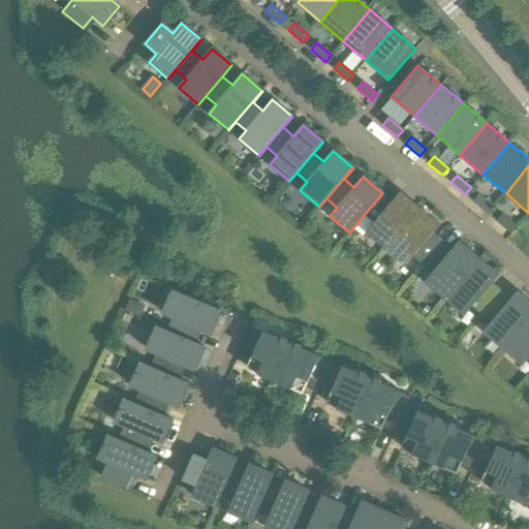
[(367,232),(385,248),(419,210),(399,193),(391,204),(381,196),(383,193),(382,193),(349,232),(364,216),(374,223),(367,232)]
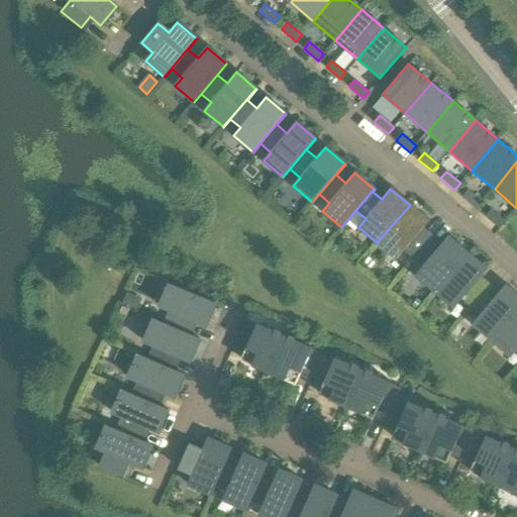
[(462,197),(477,209),(483,202),(469,190),(462,197)]
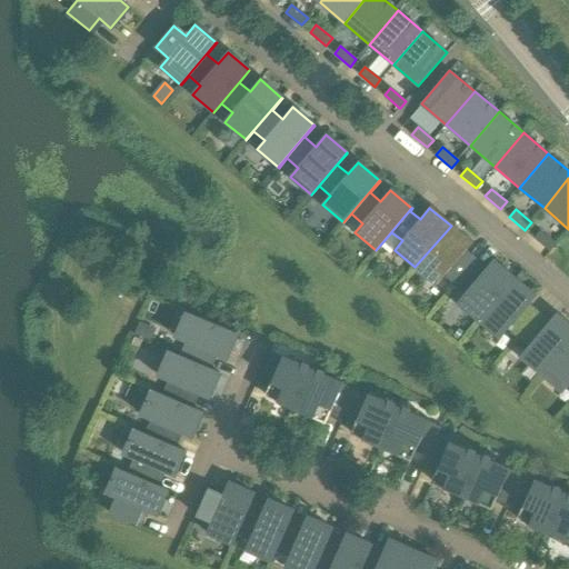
[(443,276),(455,285),(472,263),(462,255),(472,242),(451,226),(415,267),(436,285),(443,276)]
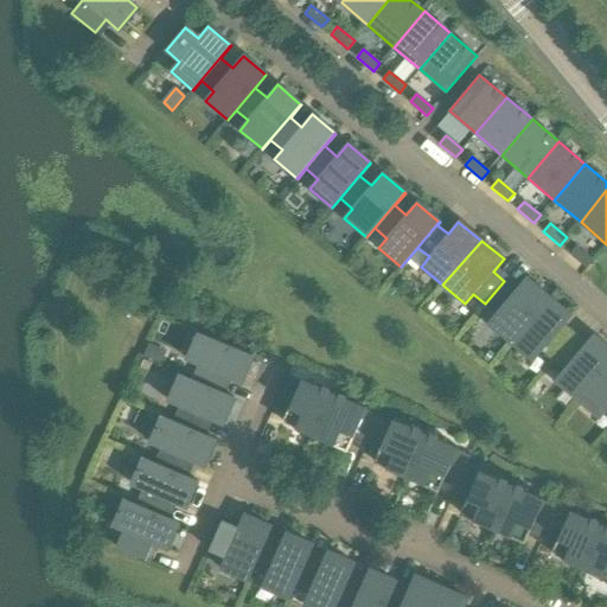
[(570,254),(587,268),(593,260),(576,246),(570,254)]
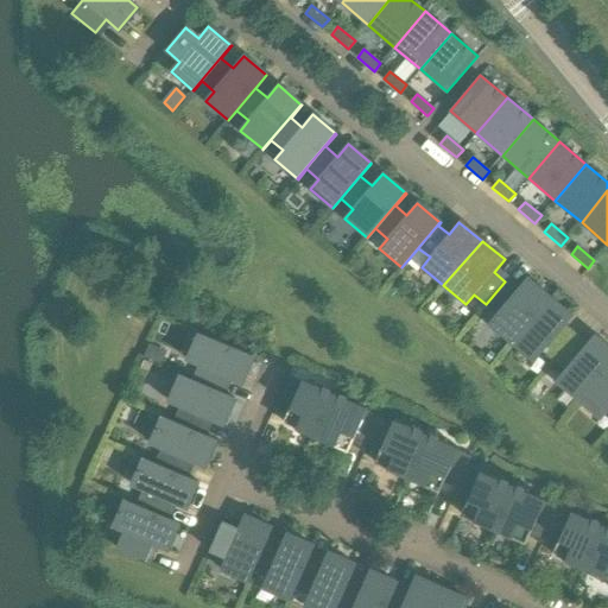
[(488,324),(511,343),(549,298),(526,279),(515,291),(505,282),(486,304),(496,314),(488,324)]
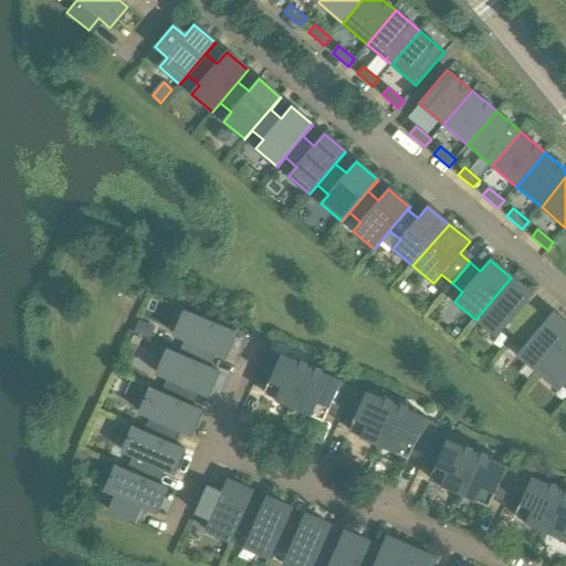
[(504,327),(515,336),(533,315),(522,306),(532,295),(511,278),(475,320),(496,336),(504,327)]
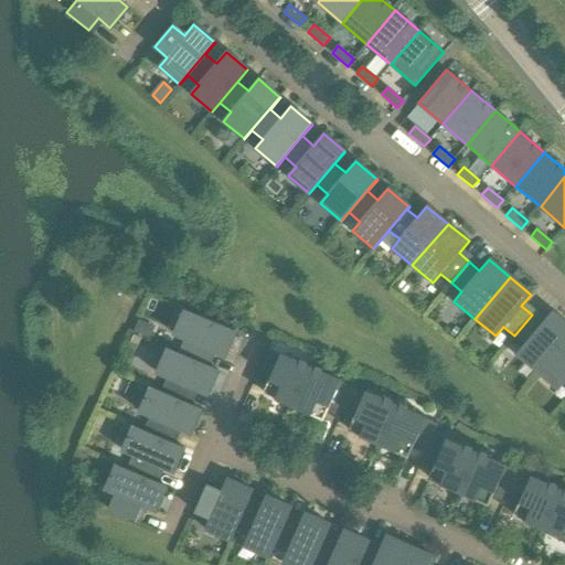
[(168,348),(167,349),(217,371),(217,370),(204,364),(210,351),(223,356),(235,331),(196,315),(184,309),(173,334),(184,339),(178,353),(168,348)]
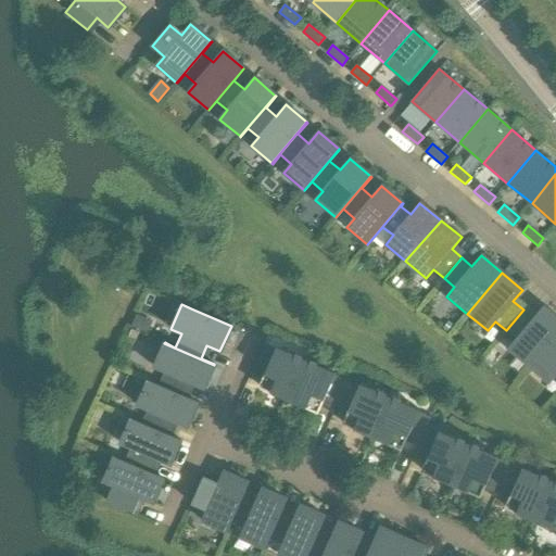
[(508,349),(529,366),(555,333),(555,317),(543,307),(533,318),(523,310),(506,330),(516,340),(508,349)]
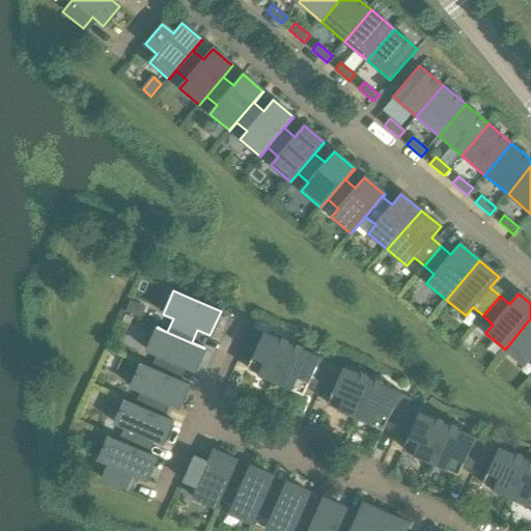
[(530,318),(505,350),(525,365),(530,357),(530,318)]
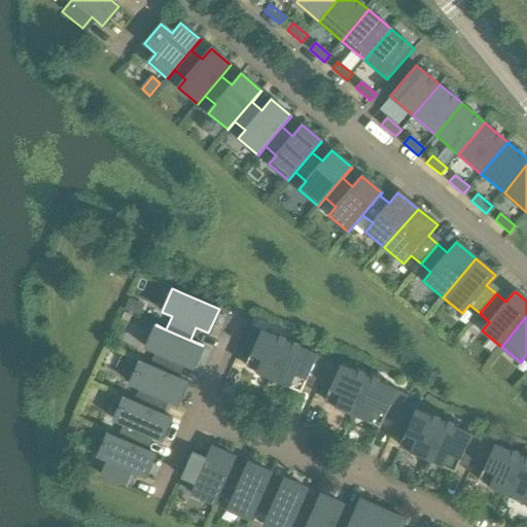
[(140,360),(140,361),(186,382),(187,381),(174,376),(179,363),(192,370),(203,346),(155,325),(145,348),(155,352),(150,365),(140,360)]
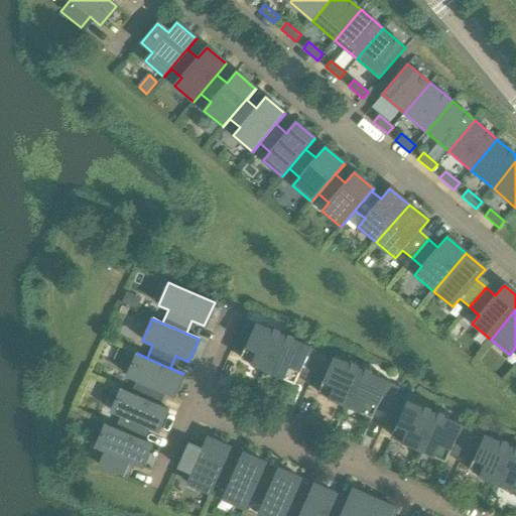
[(241,360),(268,372),(284,335),(257,323),(256,325),(244,318),(235,341),(247,346),(241,360)]
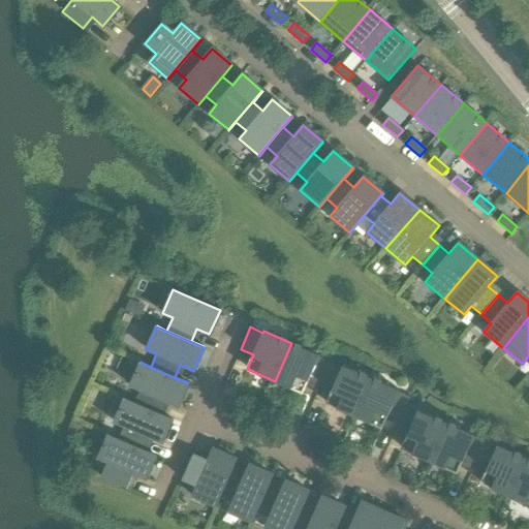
[(309,379),(320,384),(331,362),(318,356),(319,355),(291,343),(275,381),(303,394),(309,379)]
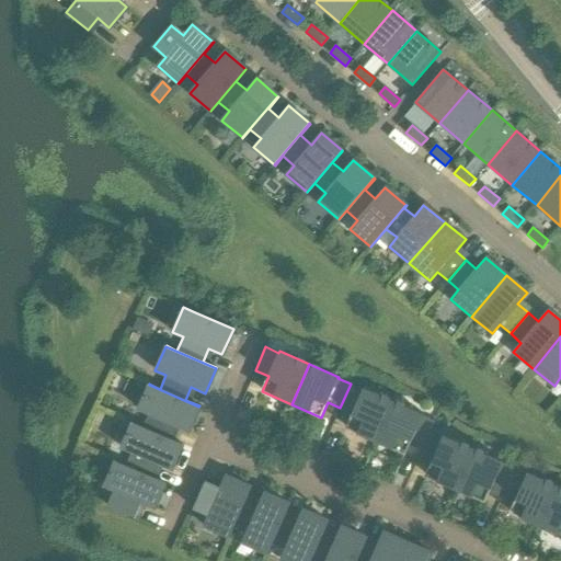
[(346,427),(376,441),(393,401),(364,388),(363,389),(351,384),(340,408),(353,413),(346,427)]
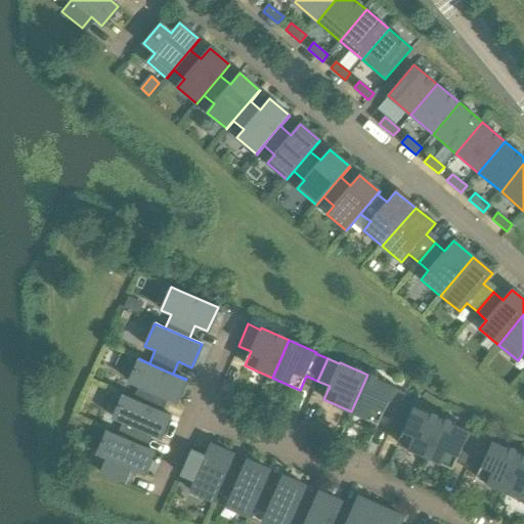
[(123,394),(123,395),(170,416),(170,415),(158,409),(163,397),(175,403),(185,380),(139,359),(129,382),(139,387),(133,399),(123,394)]
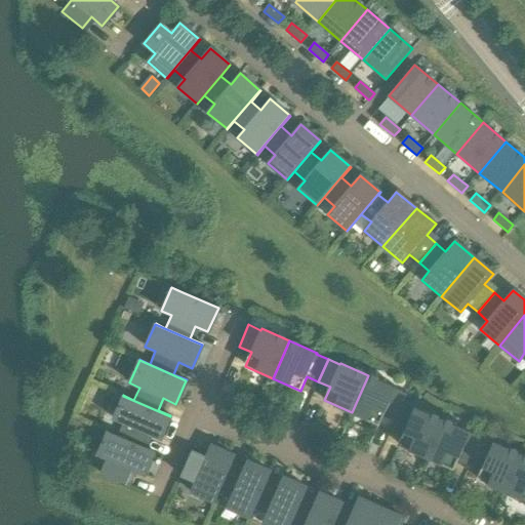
[(392,426),(393,427),(407,394),(395,389),(396,387),(368,375),(352,412),(379,425),(386,411),(397,416),(392,426)]
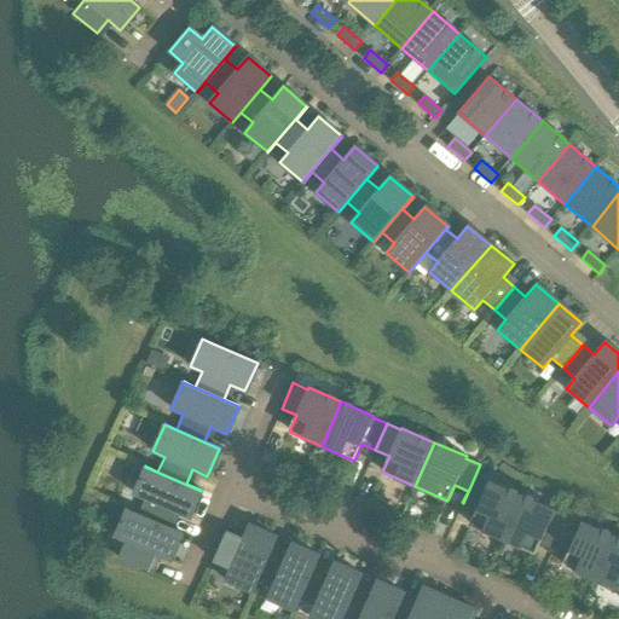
[(470,525),(503,539),(522,495),(490,480),(489,482),(475,476),(480,464),(463,503),(476,509),(470,525)]
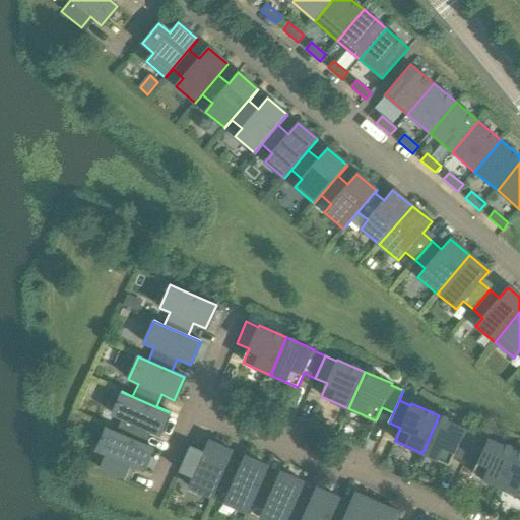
[(107,428),(152,448),(152,447),(140,442),(145,430),(158,436),(169,412),(122,392),(112,414),(122,419),(117,432),(107,428)]
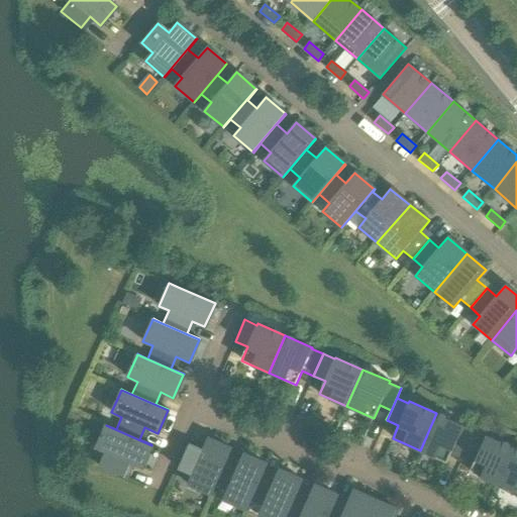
[(453,448),(464,453),(475,431),(462,426),(463,425),(436,413),(420,450),(447,462),(453,448)]
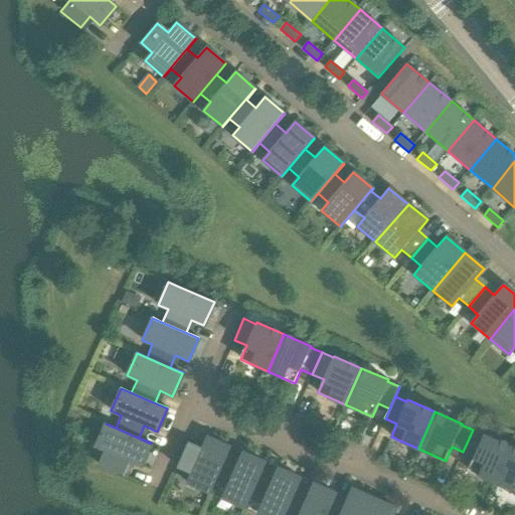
[(151,444),(106,423),(96,446),(106,451),(100,464),(123,474),(129,461),(141,467),(151,444)]
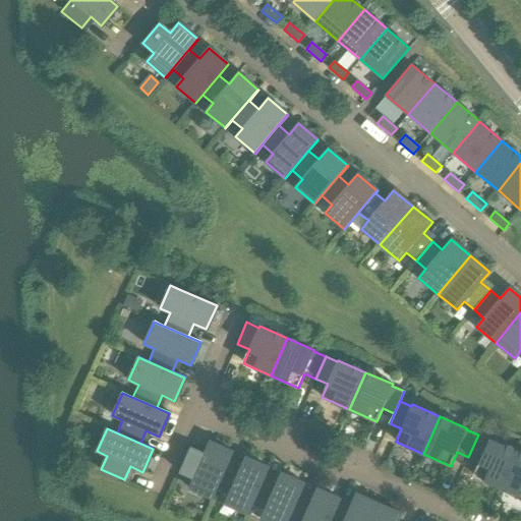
[(473,476),(502,487),(518,451),(490,439),(489,440),(478,435),(468,457),(479,462),(473,476)]
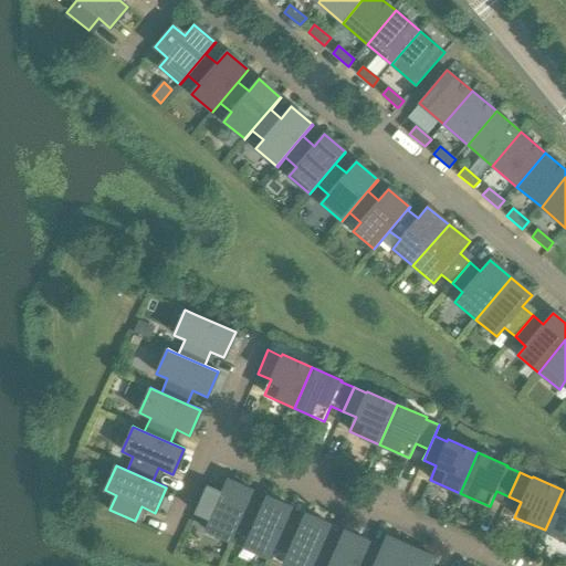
[(206,530),(231,541),(253,490),(228,479),(222,493),(208,486),(196,512),(211,519),(206,530)]
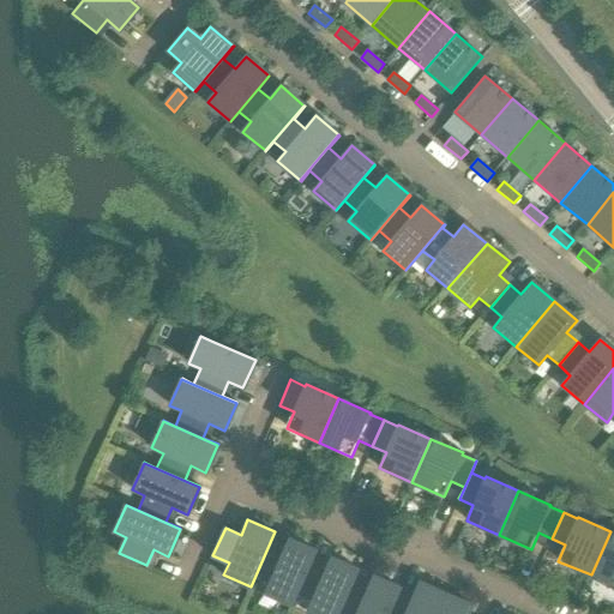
[(266,593),(293,605),(317,551),(289,539),(283,553),(269,547),(276,533),(275,531),(251,587),(257,575),(271,581),(266,593)]
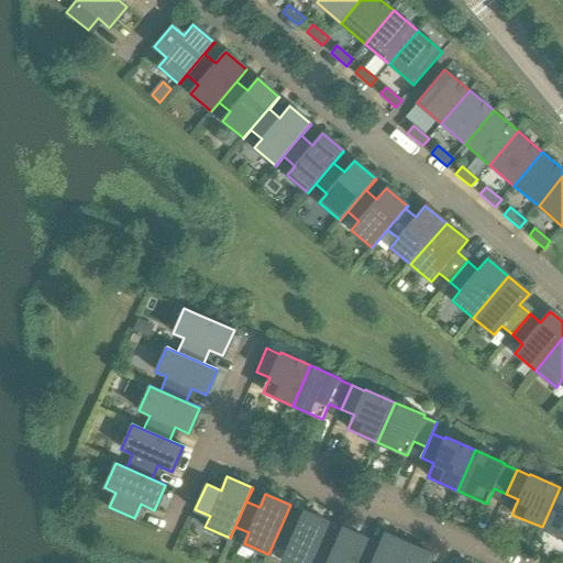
[(562,488),(560,487),(542,527),(562,537),(562,488)]
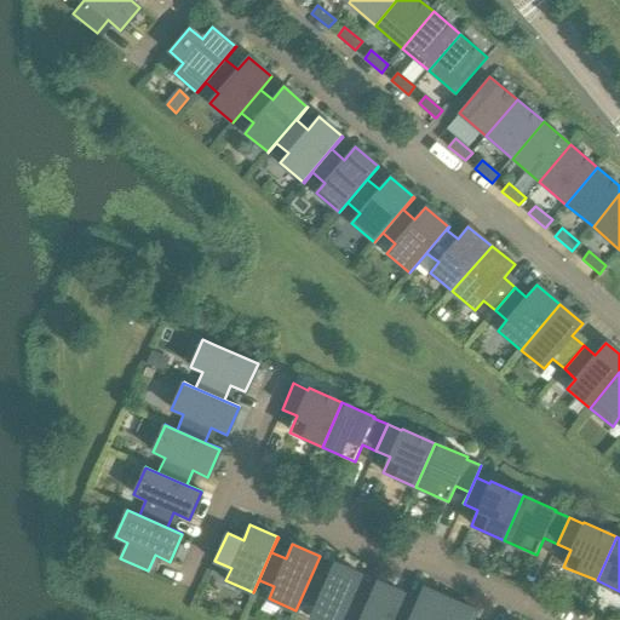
[(311,618),(316,619),(342,619),(362,574),(334,562),(328,578),(314,572),(321,556),(320,556),(296,610),(302,600),(316,606),(311,618)]
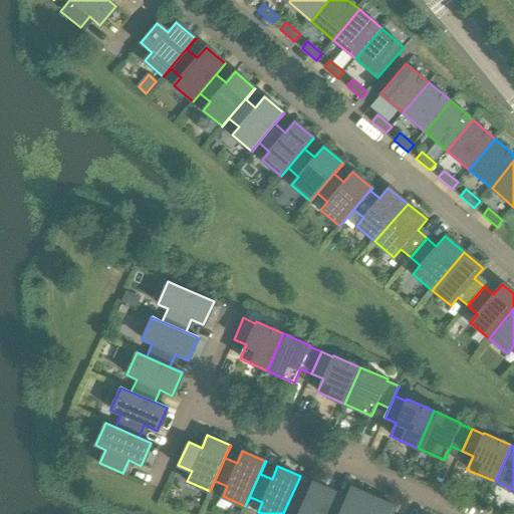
[(325,513),(335,492),(313,482),(307,494),(295,489),(301,477),(300,476),(283,513),(284,513),(285,512),(289,513),(325,513)]
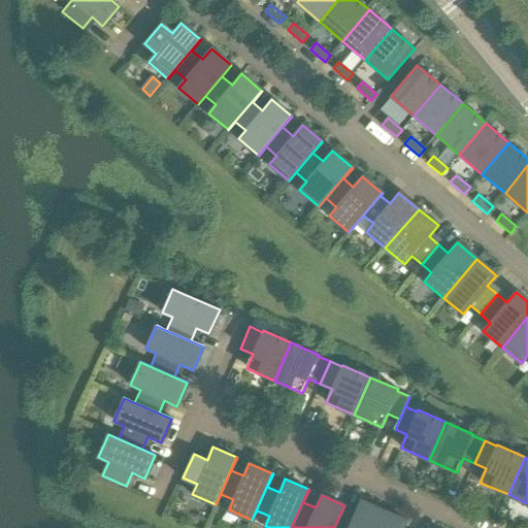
[(376,527),(385,510),(361,500),(355,514),(344,508),(345,505),(344,505),(334,527),(376,527)]
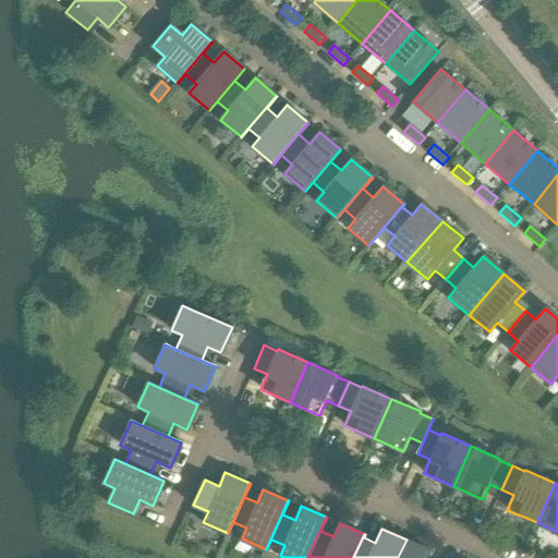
[(427,557),(431,550),(407,540),(398,557),(427,557)]
